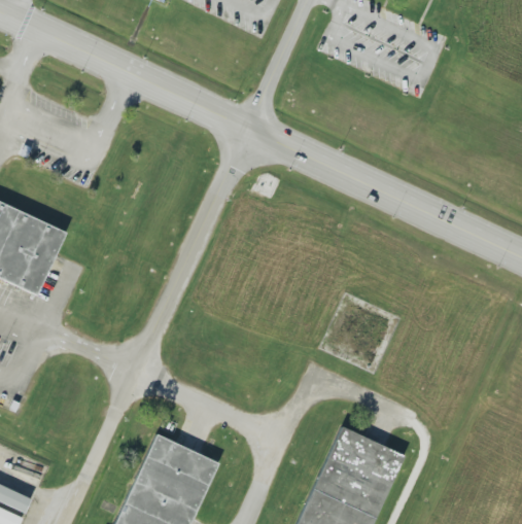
[(0,200),(65,230),(36,294),(0,277),(0,200)]
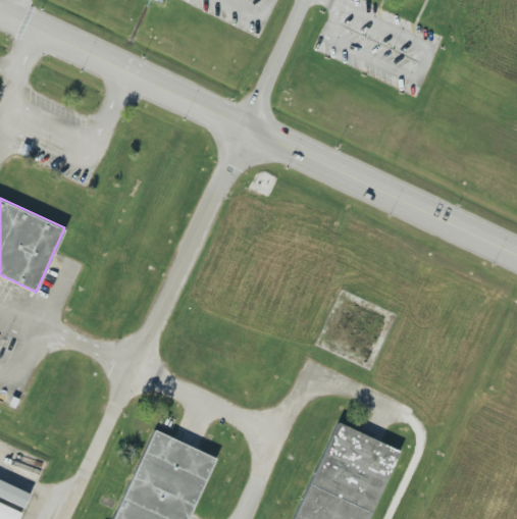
[(295,518),(339,423),(402,455),(371,518),(295,518)]
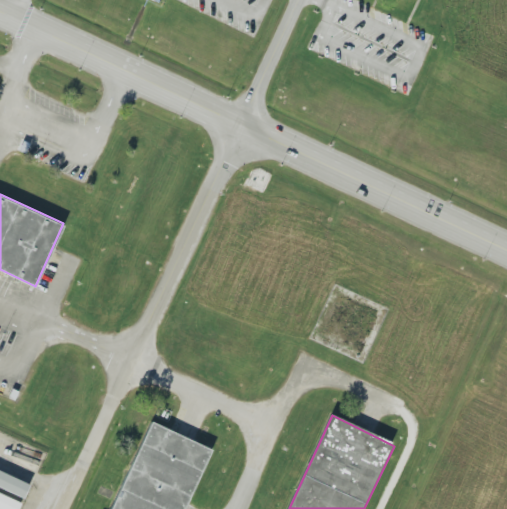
[(111,508),(151,421),(214,450),(187,508),(111,508)]
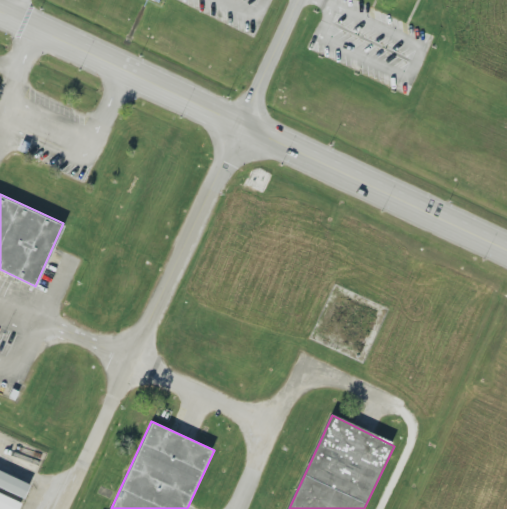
[(0,470),(31,486),(24,500),(0,487),(0,470)]
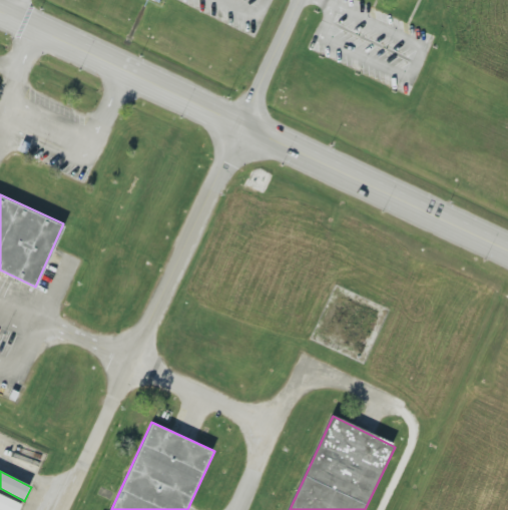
[(0,509),(0,495),(21,506),(19,509),(0,509)]
